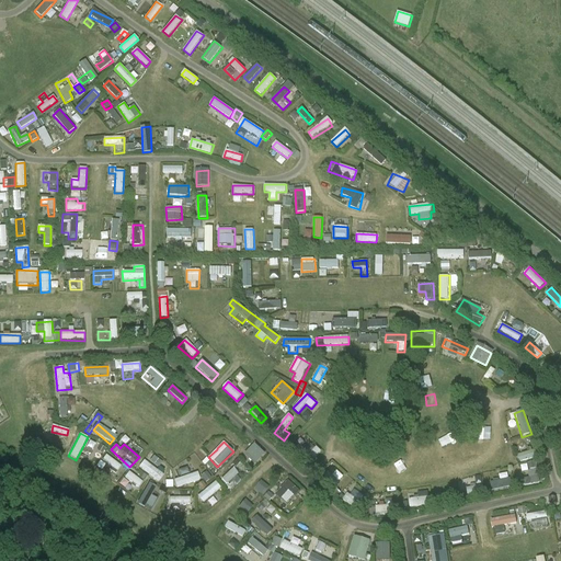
[(310,460),(321,453),(318,448),(307,456),(310,460)]
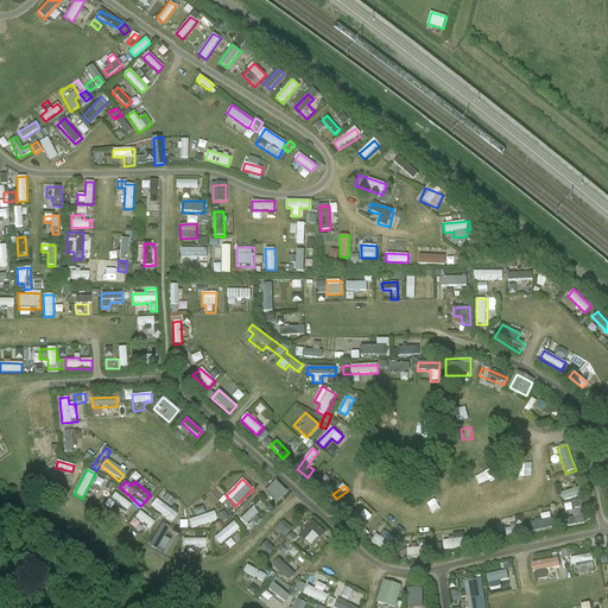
[(268,494),(274,499),(279,494),(274,488),(268,494)]
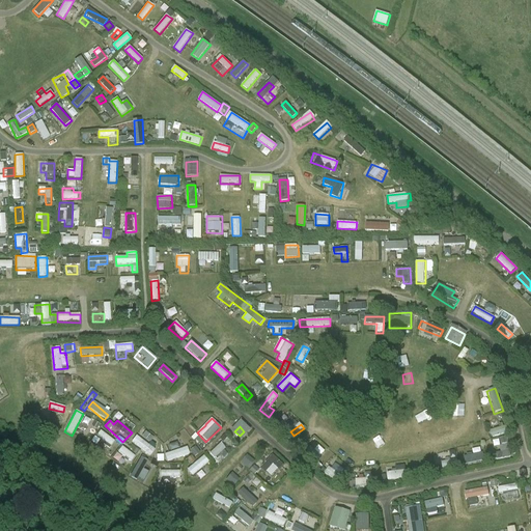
[(491,429),(492,437),(508,435),(507,427),(491,429)]
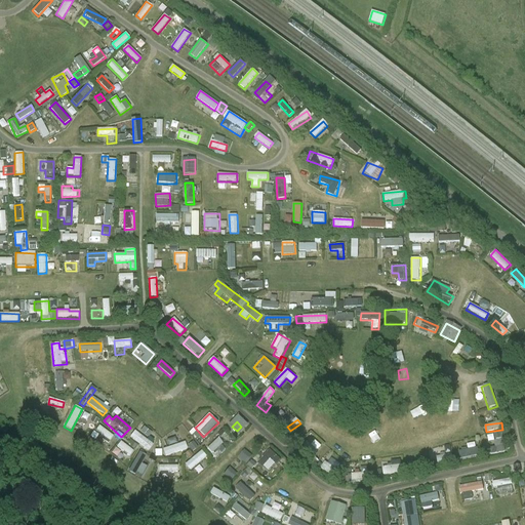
[(98,426),(90,439),(112,453),(120,440),(98,426)]
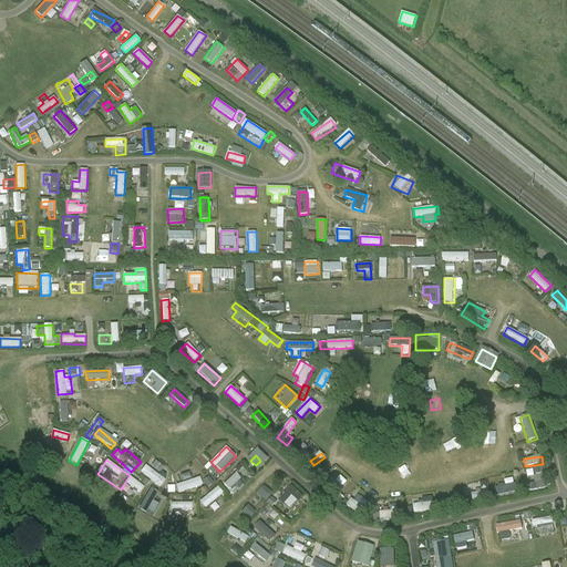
[(162,486),(166,480),(145,466),(141,474),(162,486)]
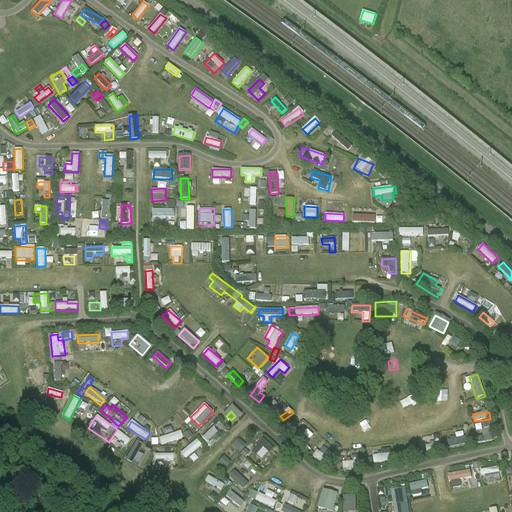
[(314,437),(306,423),(294,429),(302,444),(314,437)]
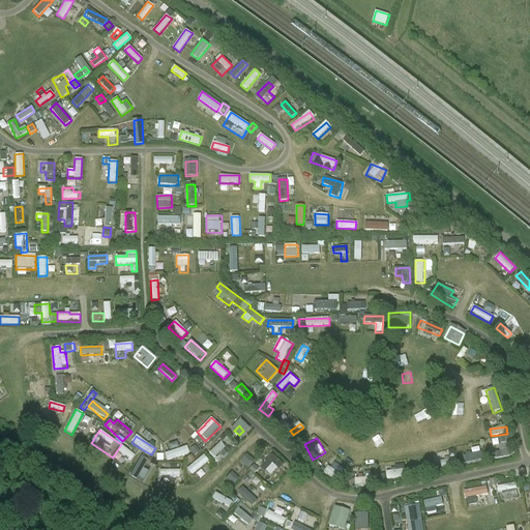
[(177,442),(169,445),(171,450),(179,447),(177,442)]
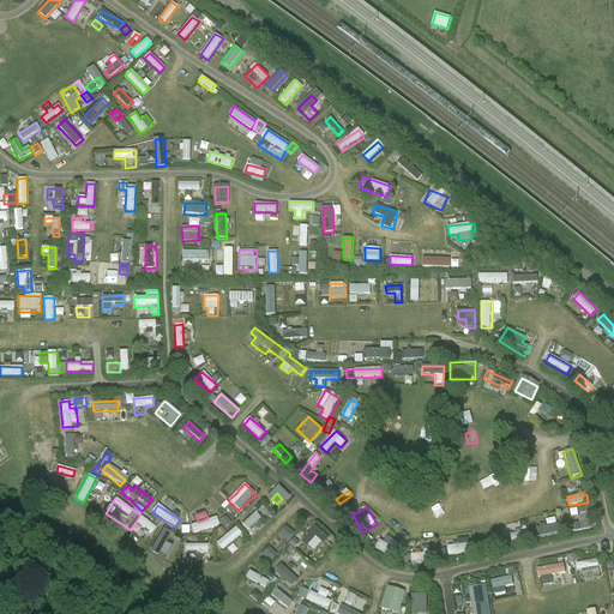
[(256,512),(241,525),(247,531),(262,518),(256,512)]
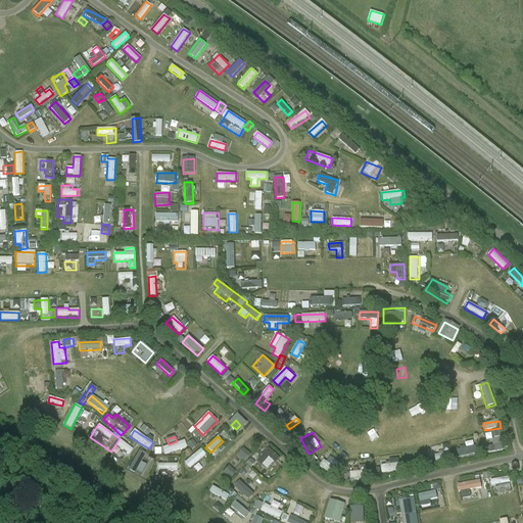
[(162,446),(164,455),(187,448),(184,440),(162,446)]
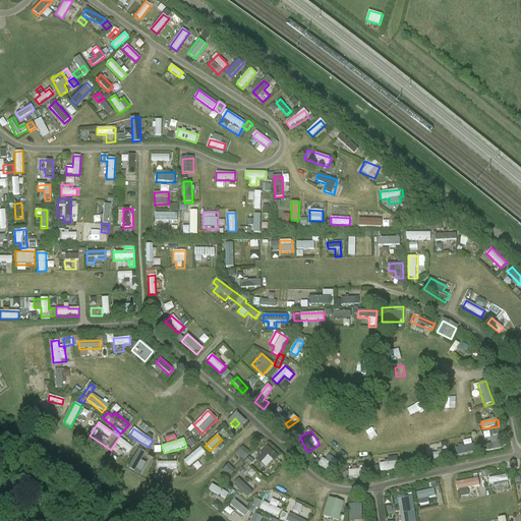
[(119,440),(116,445),(129,452),(132,446),(119,440)]
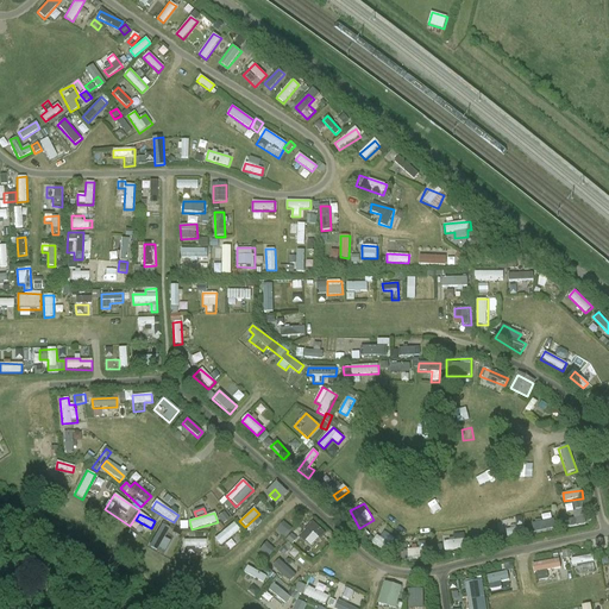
[(542,521),(532,523),(533,532),(554,529),(553,514),(541,515),(542,521)]
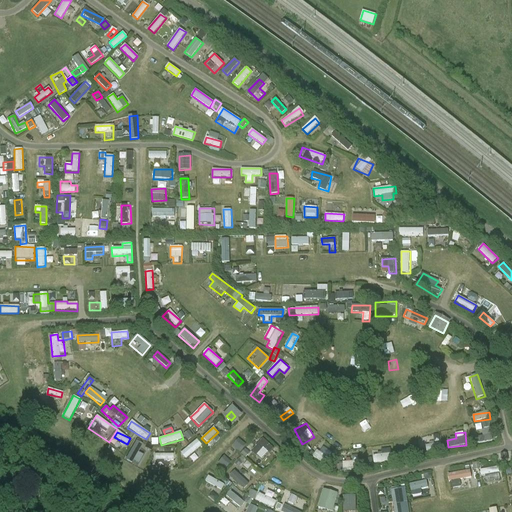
[(113,436),(109,443),(115,446),(118,439),(113,436)]
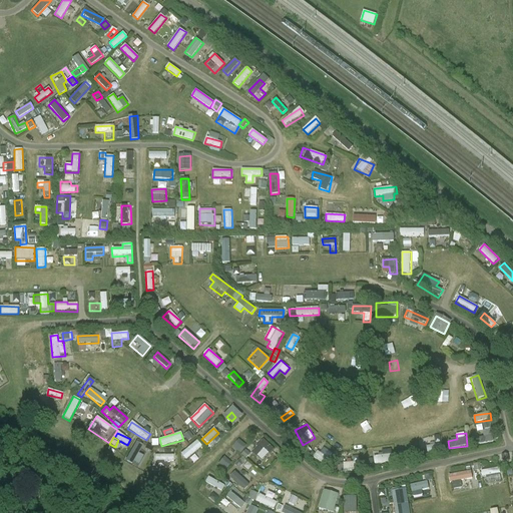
[(197,440),(180,454),(185,460),(202,447),(197,440)]
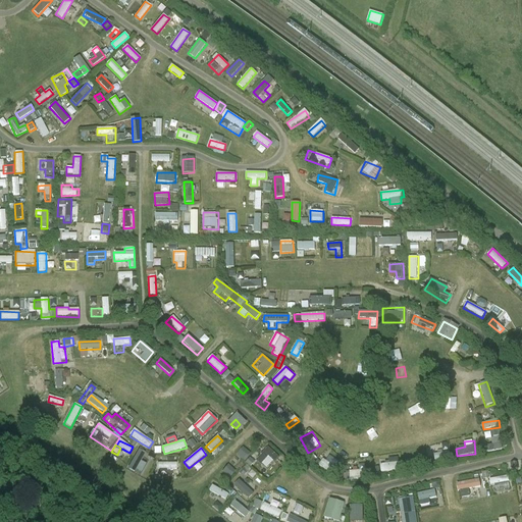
[(247,461),(252,454),(243,448),(238,455),(247,461)]
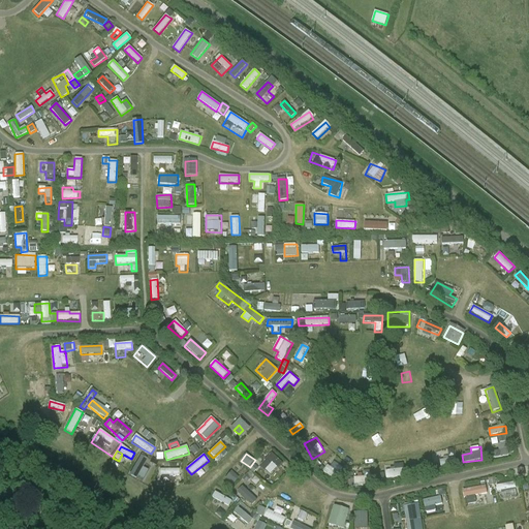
[(260,465),(270,475),(283,464),(274,454),(260,465)]
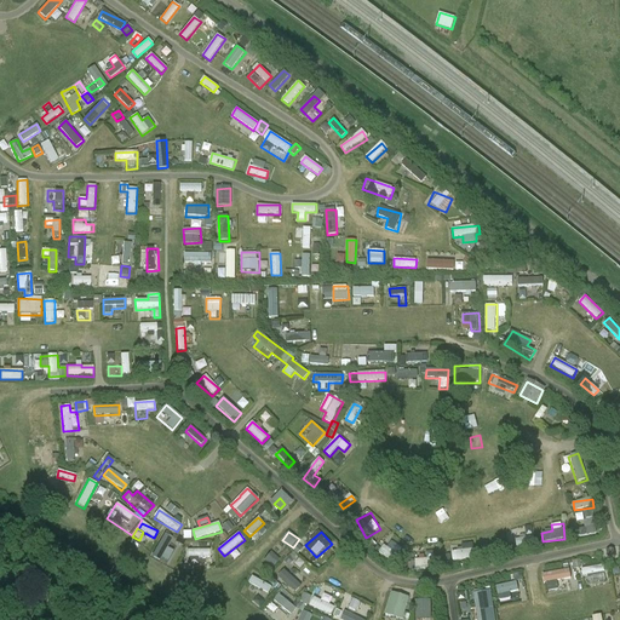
[(173,551),(168,549),(173,538),(167,535),(156,556),(167,562),(173,551)]
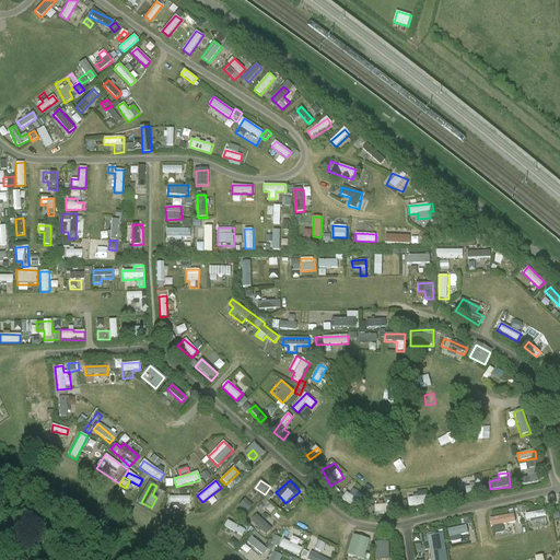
[(353,489),(350,494),(347,492),(341,500),(356,509),(363,496),(353,489)]
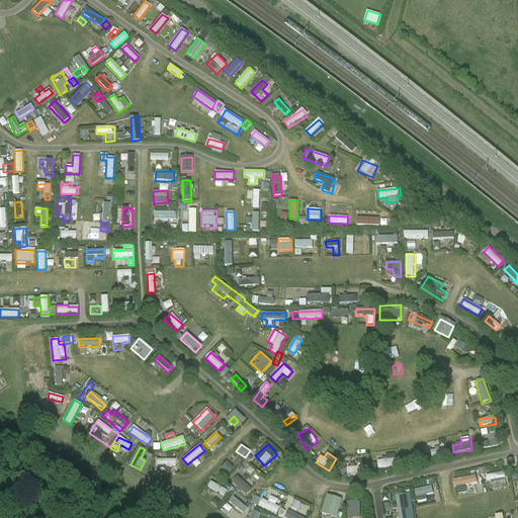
[(245,459),(250,463),(253,457),(248,454),(245,459)]
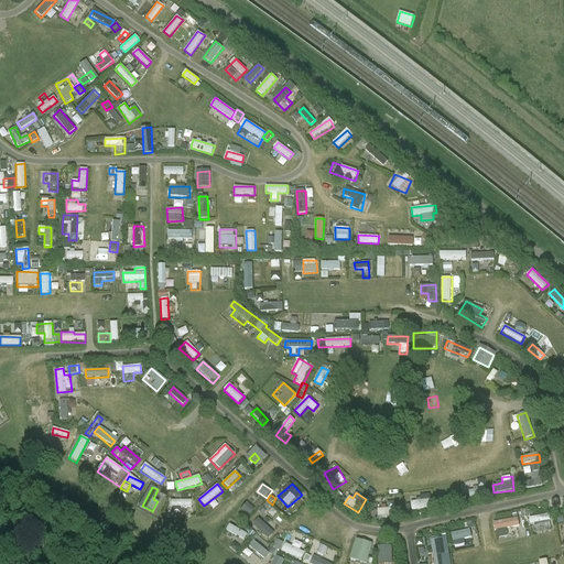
[(432,500),(412,501),(412,510),(432,509),(432,500)]
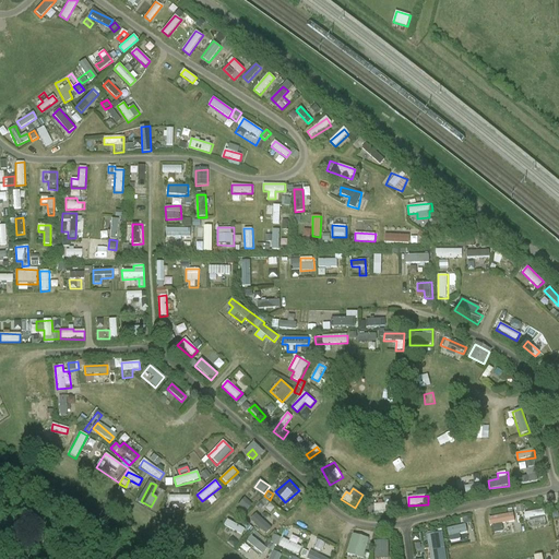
[(244,498),(238,507),(247,512),(252,503),(244,498)]
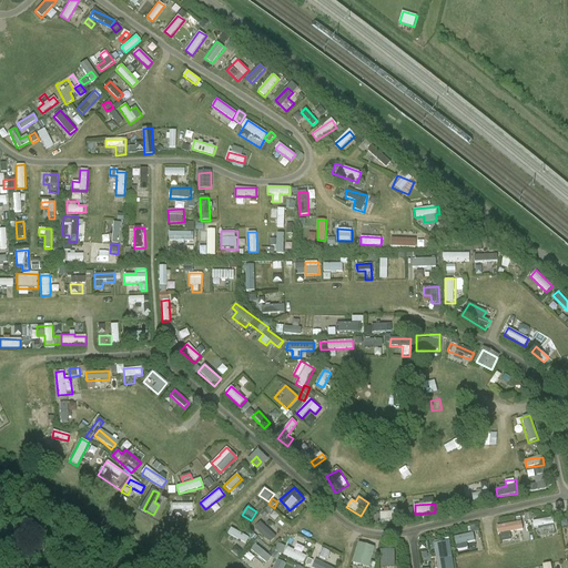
[(541,527),(543,534),(555,531),(553,518),(533,521),(534,529),(541,527)]
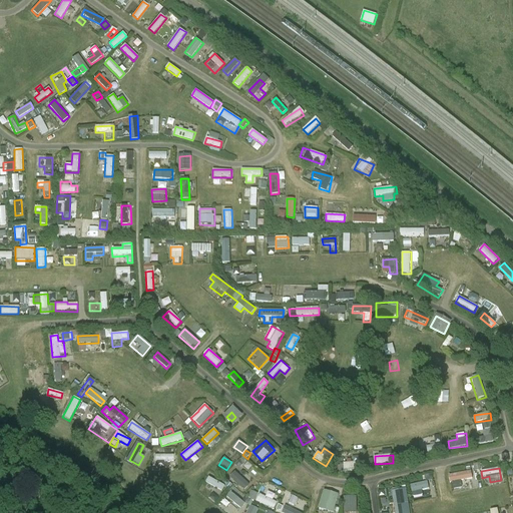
[(235,472),(229,478),(244,491),(250,485),(235,472)]
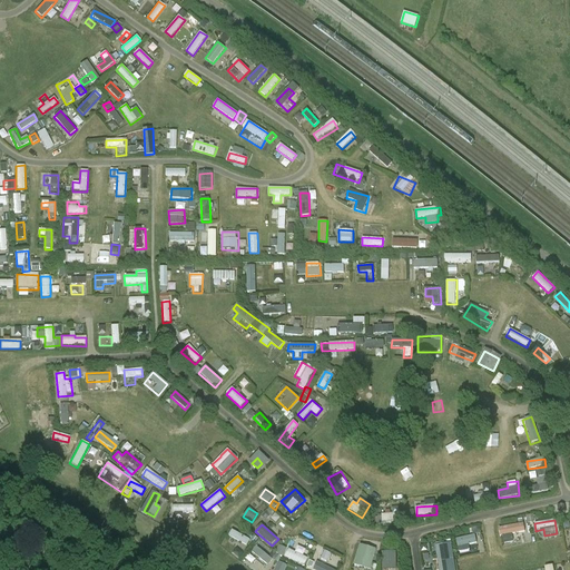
[(499,537),(505,537),(507,542),(512,542),(512,534),(524,533),(524,524),(499,527),(499,537)]
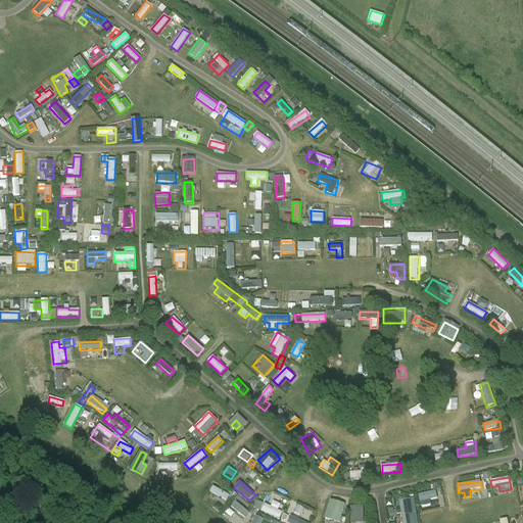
[(226,501),(230,495),(214,486),(210,491),(226,501)]
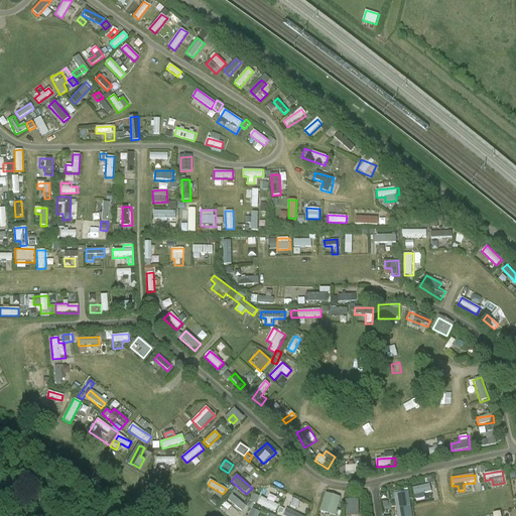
[(415,495),(422,492),(425,502),(432,500),(427,485),(413,489),(415,495)]
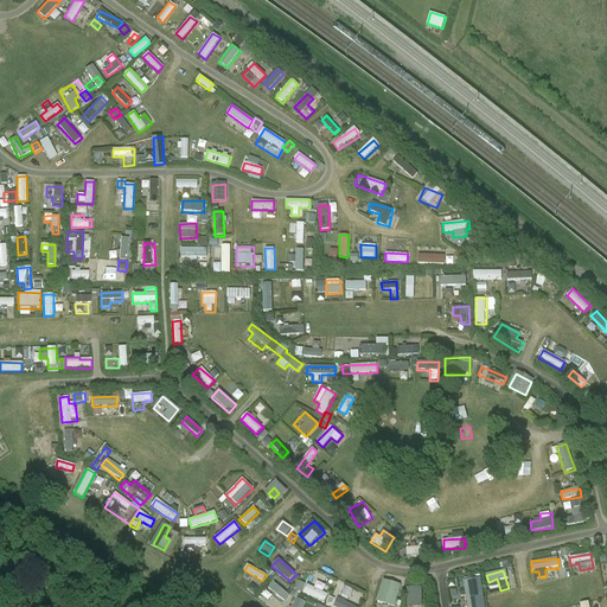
[(465,580),(466,606),(484,606),(483,579),(465,580)]
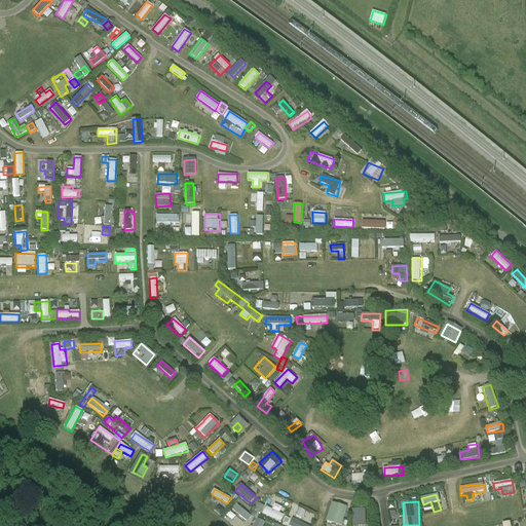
[(327,521),(342,525),(347,508),(332,502),(327,521)]
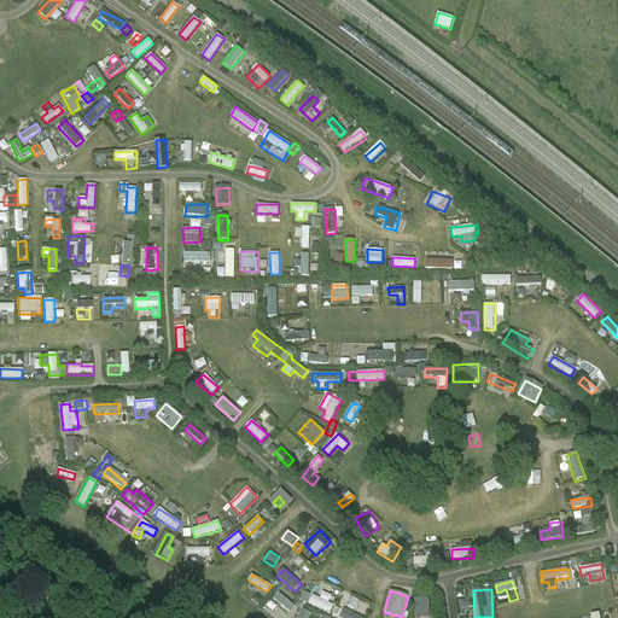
[(273,599),(292,612),(297,606),(278,592),(273,599)]
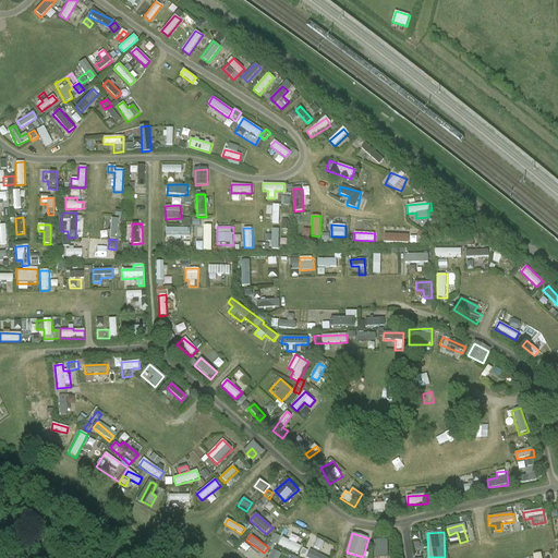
[(277,545),(281,537),(275,534),(270,541),(277,545)]
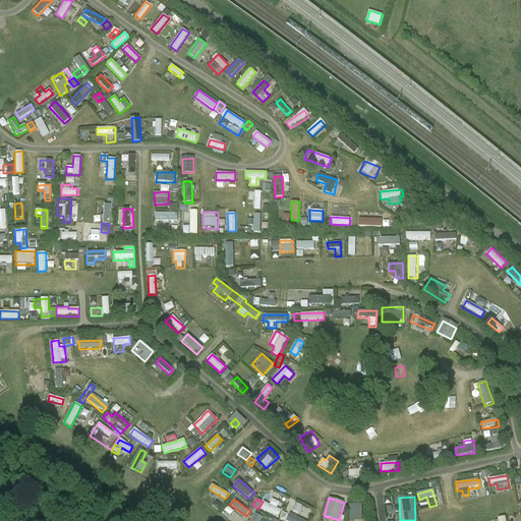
[(279,516),(281,510),(278,509),(280,502),(272,500),(271,504),(263,502),(261,510),(279,516)]
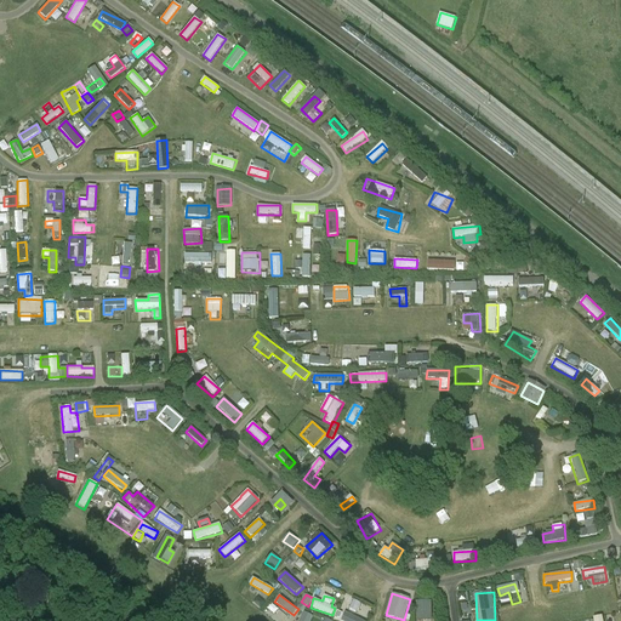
[(431,620),(432,602),(417,602),(416,620),(431,620)]
